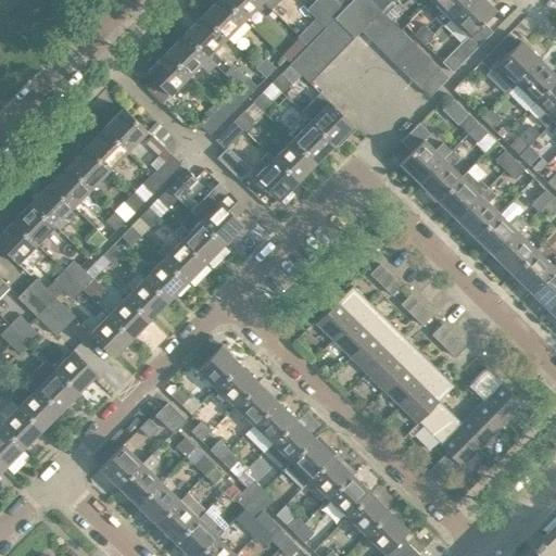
[(214,0),(201,14),(225,38),(243,20),(224,0),(214,0)]
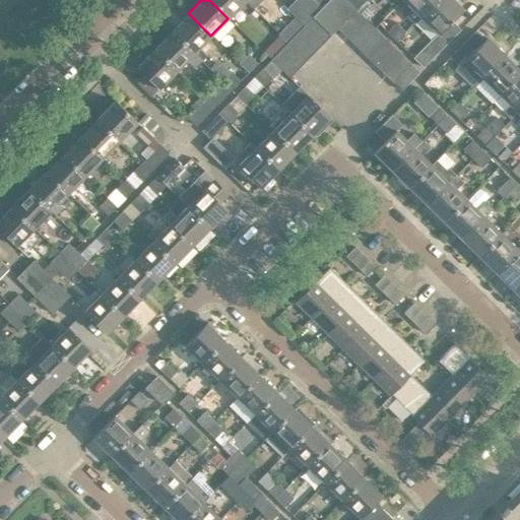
[(244,0),(209,0),(228,18),(245,0),(244,0)]
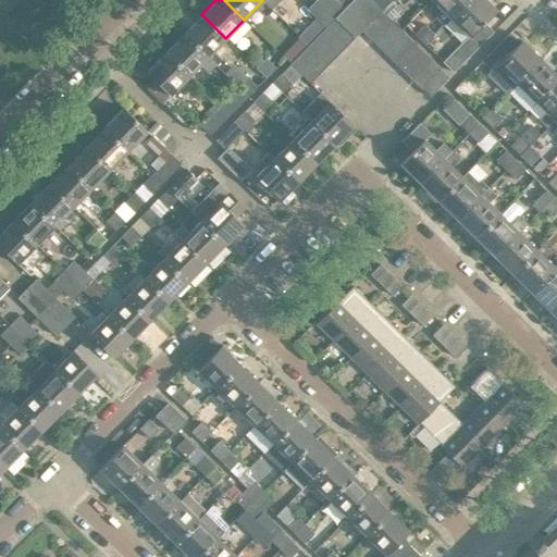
[(305,10),(314,20),(323,28),(325,26),(333,19),(314,0),(305,10)]
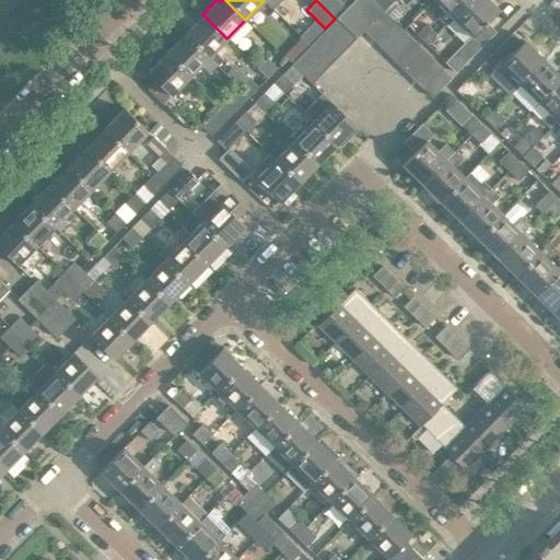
[(335,0),(334,0),(316,0),(335,19),(345,10),(335,0)]
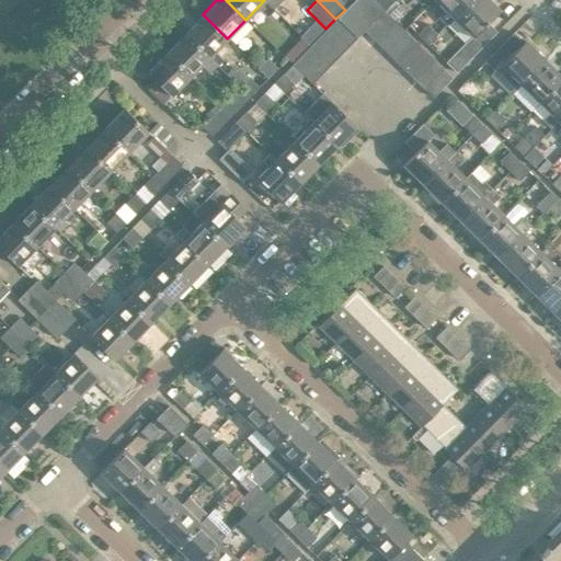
[(354,0),(345,10),(335,19),(328,26),(347,46),(363,31),(367,34),(376,43),(395,23),(391,20),(386,14),(382,12),(370,0),(354,0)]
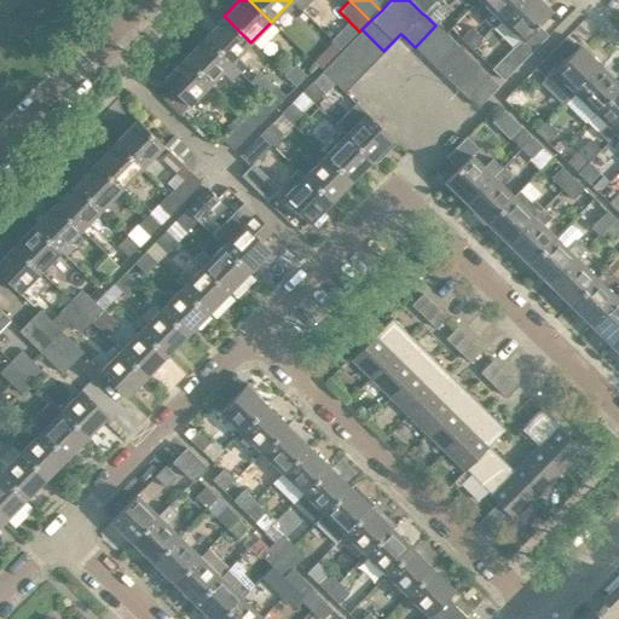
[(381,11),(391,0),(369,0),(370,0),(381,11)]
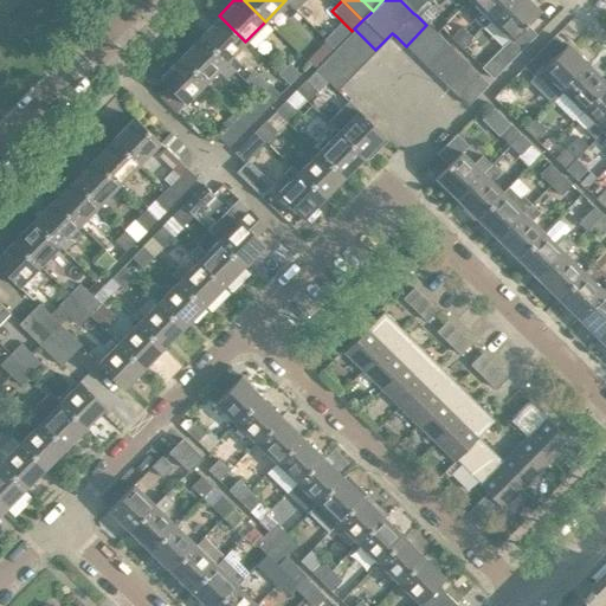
[(489,20),(508,0),(468,0),(479,11),(472,19),(481,28),(489,20)]
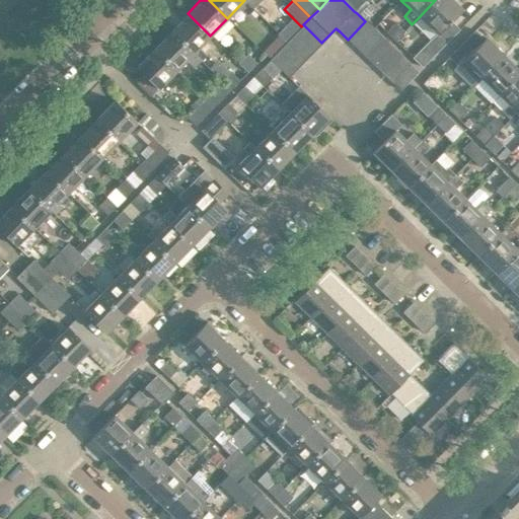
[(421,67),(458,28),(450,20),(461,8),(452,0),(435,0),(419,17),(435,33),(412,57),(421,67)]
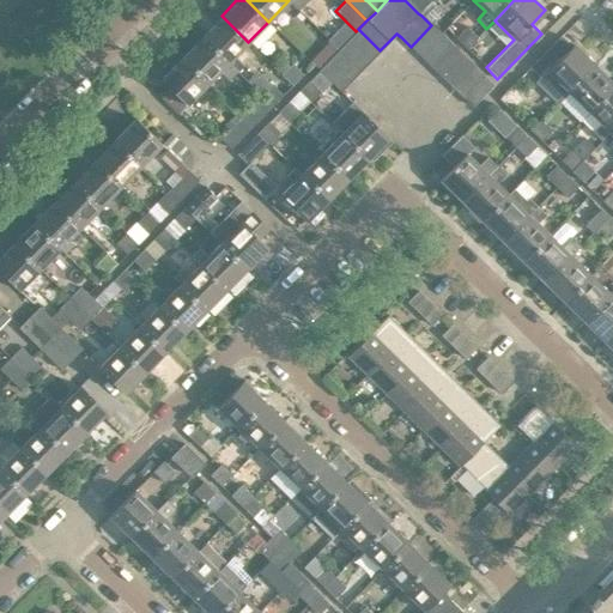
[(428,22),(434,16),(438,11),(429,1),(418,13),(422,16),(428,22)]
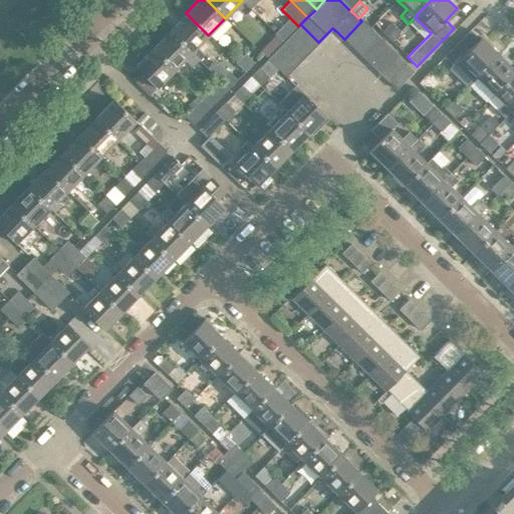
[(168,31),(191,53),(208,35),(186,13),(168,31)]
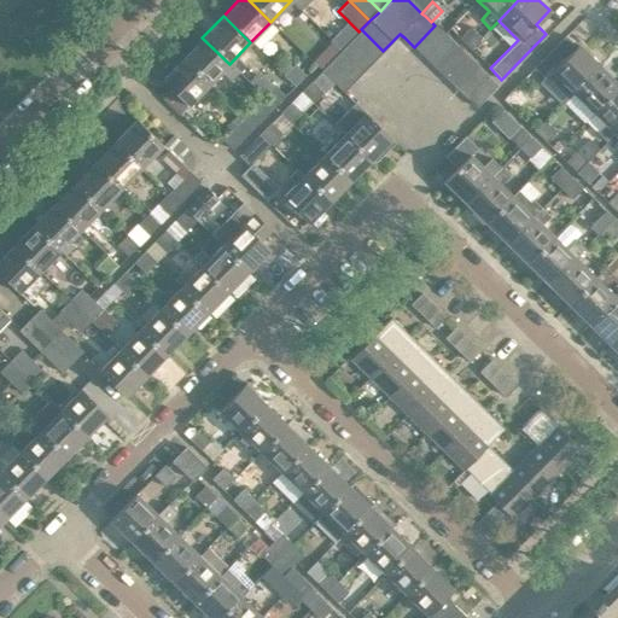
[(351,40),(359,31),(349,22),(328,42),(339,52),(340,51),(351,40)]
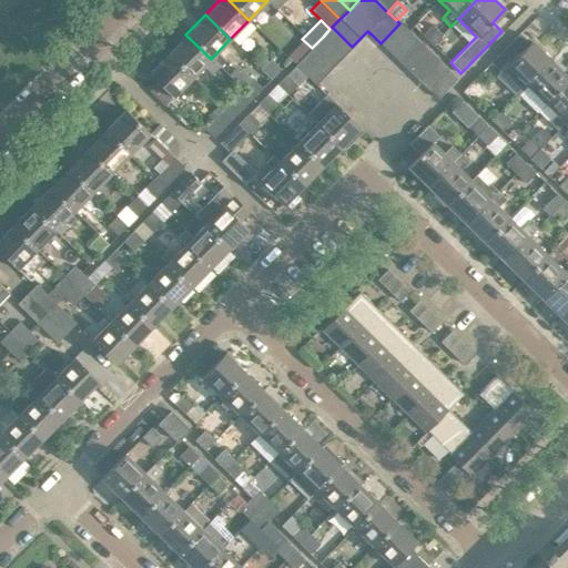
[(391,53),(409,32),(399,23),(381,43),(391,53)]
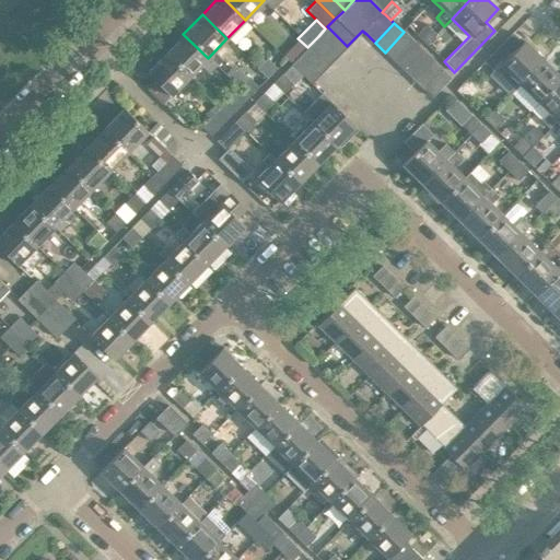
[(426,44),(435,34),(426,24),(416,34),(426,44)]
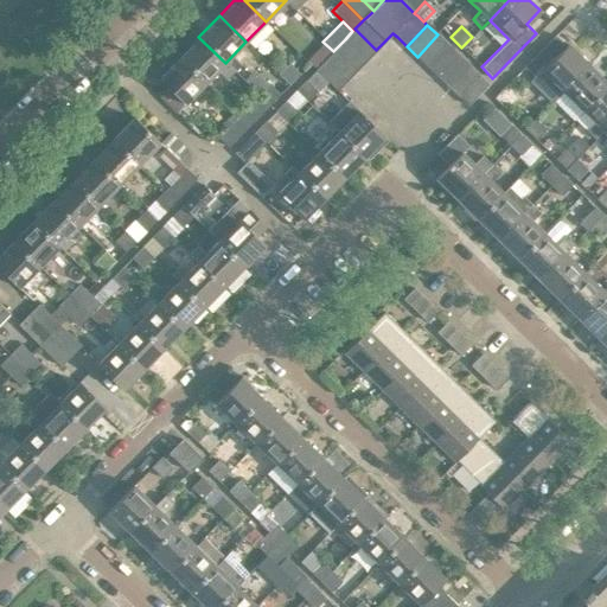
[(355,29),(352,31),(345,39),(365,61),(376,50),(355,29)]
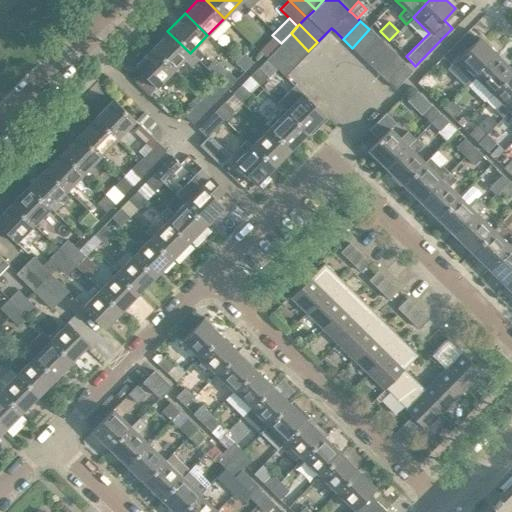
[(360,56),(377,38),(369,29),(352,48),(360,56)]
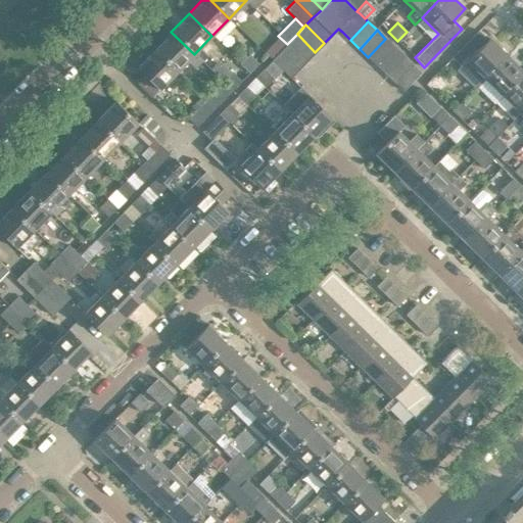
[(478,30),(452,56),(462,66),(458,69),(475,87),(484,78),(507,55),(488,38),(487,39),(478,30)]
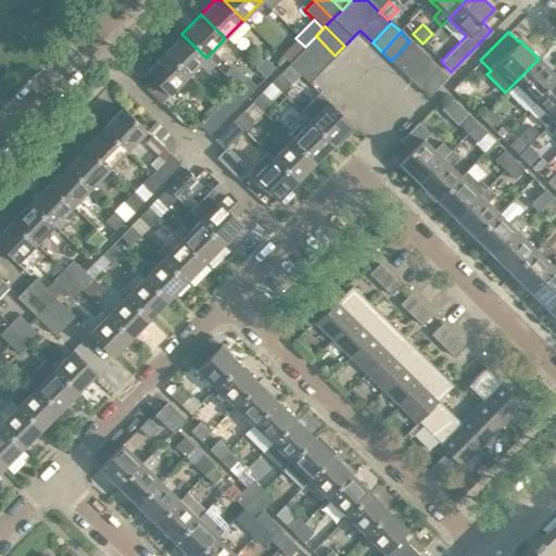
[(163,52),(188,76),(199,65),(206,73),(214,65),(206,58),(181,34),(163,52)]
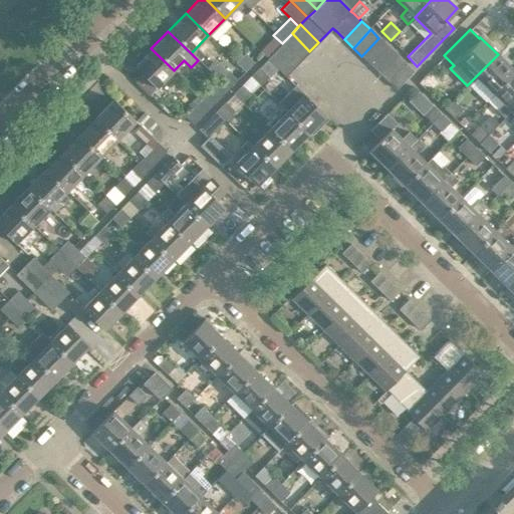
[(309,51),(292,33),(283,42),(301,59),(309,51)]
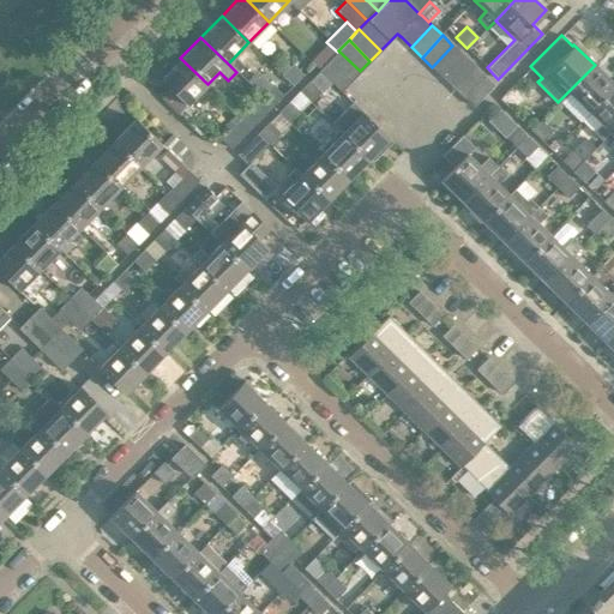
[(432,67),(441,77),(463,55),(452,46),(432,67)]
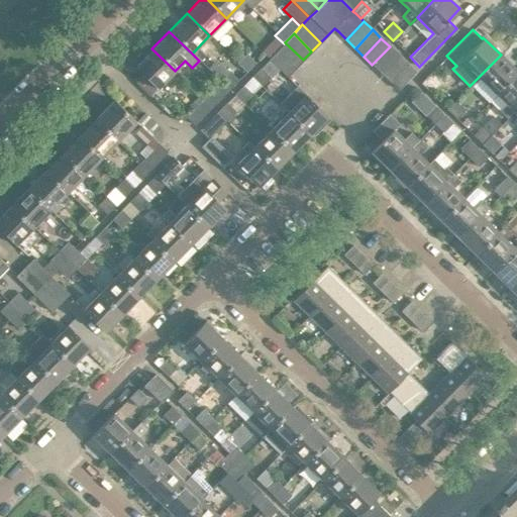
[(294,69),(303,60),(285,42),(284,43),(276,50),(294,69)]
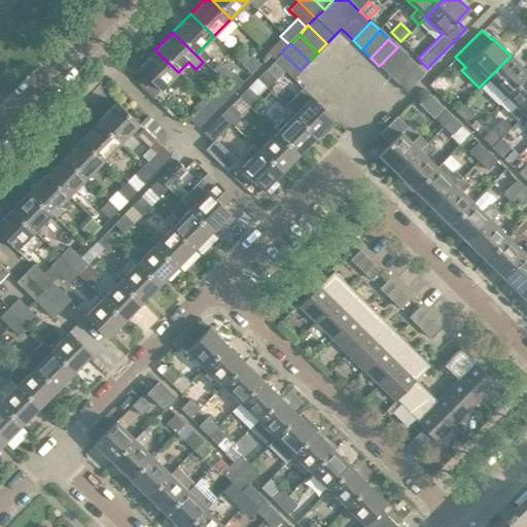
[(379,66),(388,74),(406,56),(397,47),(379,66)]
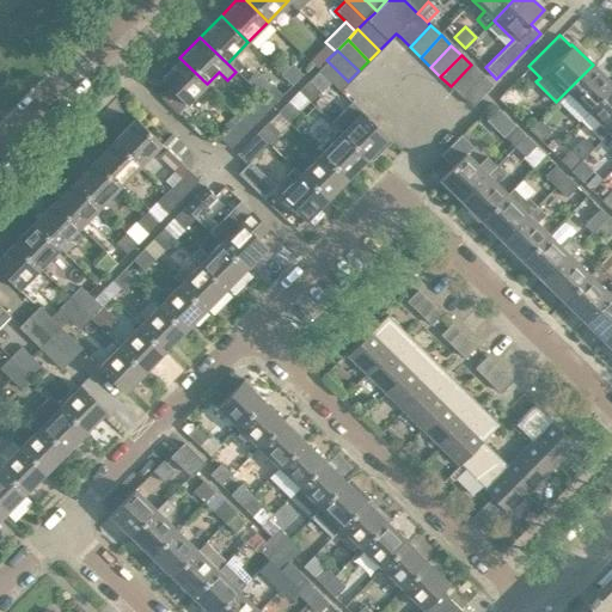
[(207,84),(179,57),(159,78),(185,104),(207,84)]
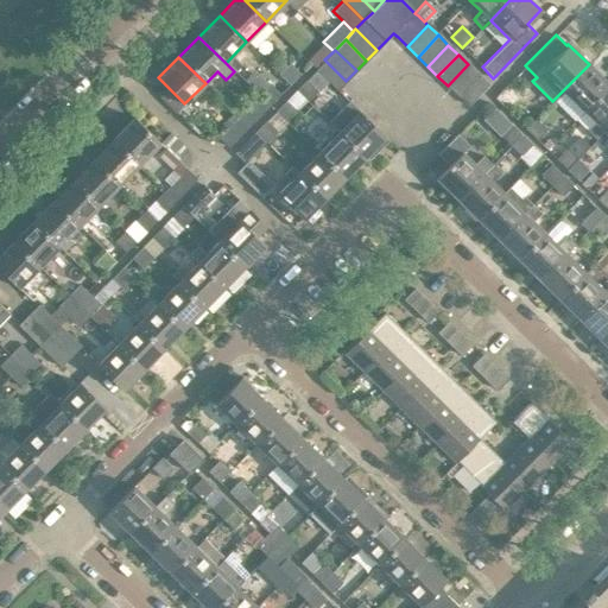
[(336,92),(346,81),(324,59),(315,70),(336,92)]
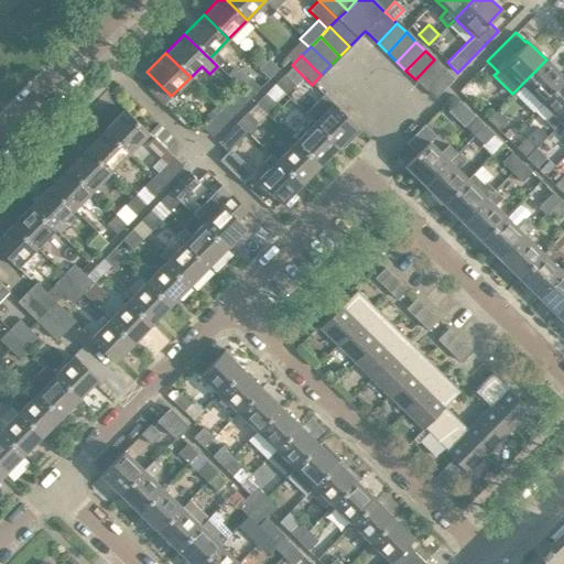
[(258,68),(268,78),(278,68),(268,58),(263,64),(258,68)]
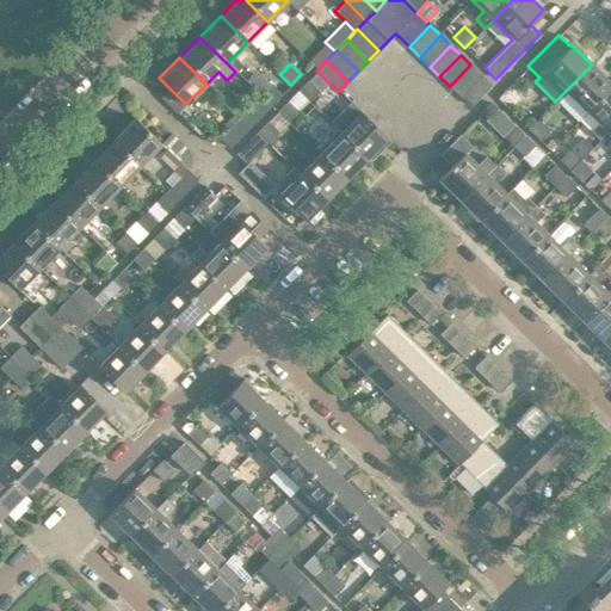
[(450,86),(461,96),(481,74),(470,65),(450,86)]
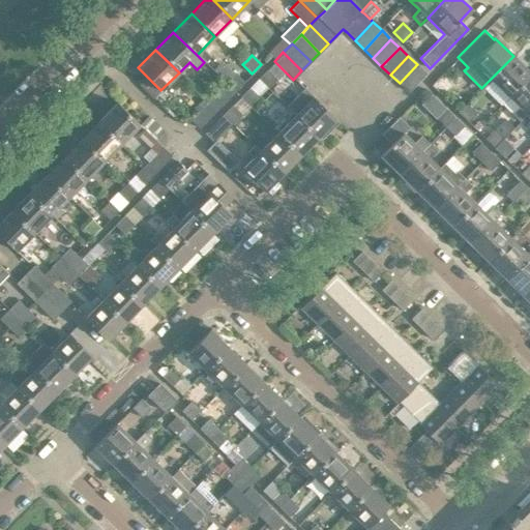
[(529,71),(513,56),(491,79),(508,96),(529,74),(529,71)]
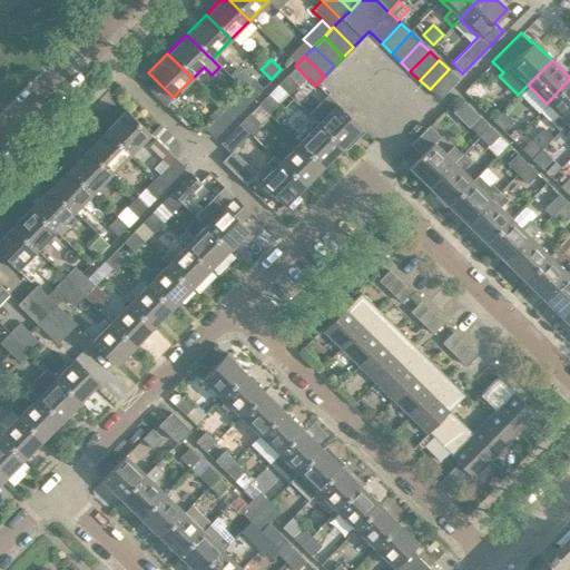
[(458,78),(449,69),(430,89),(439,98),(458,78)]
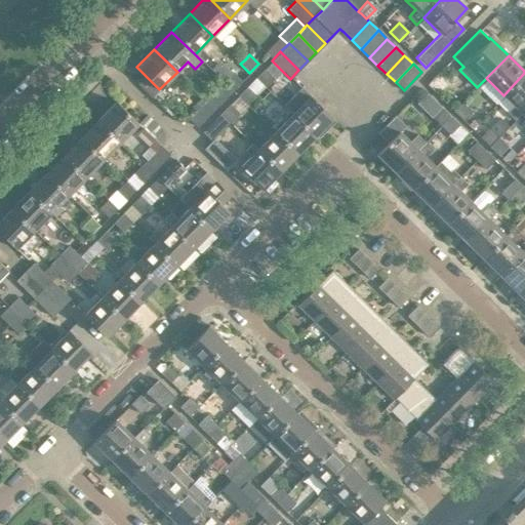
[(265,87),(274,78),(265,69),(255,78),(265,87)]
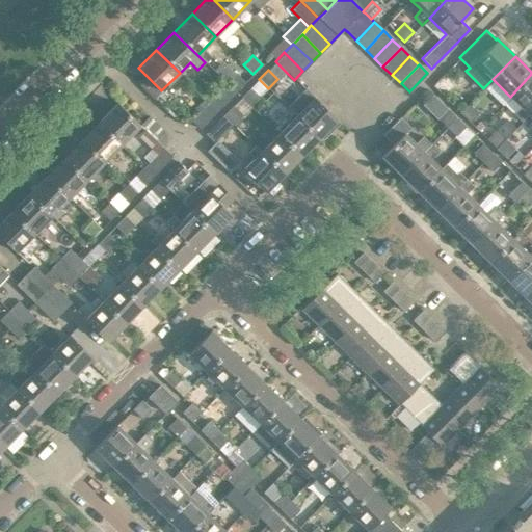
[(227,82),(236,91),(241,86),(245,82),(236,73),(228,81),(227,82)]
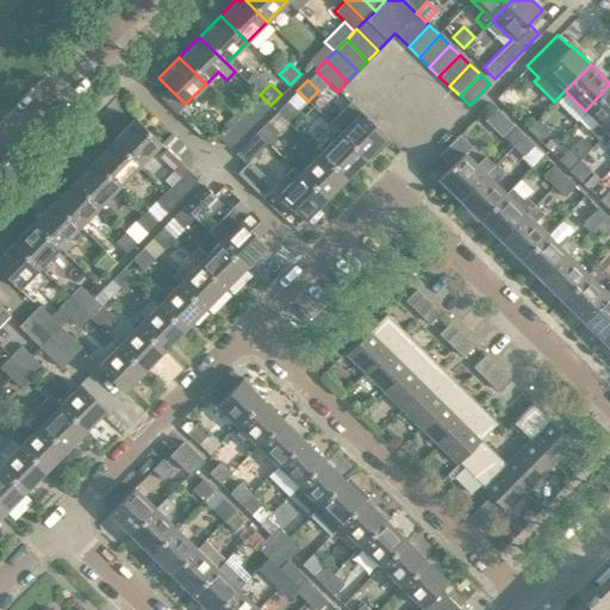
[(609,126),(609,85),(585,111),(598,123),(589,131),(597,139),(607,131),(609,126)]
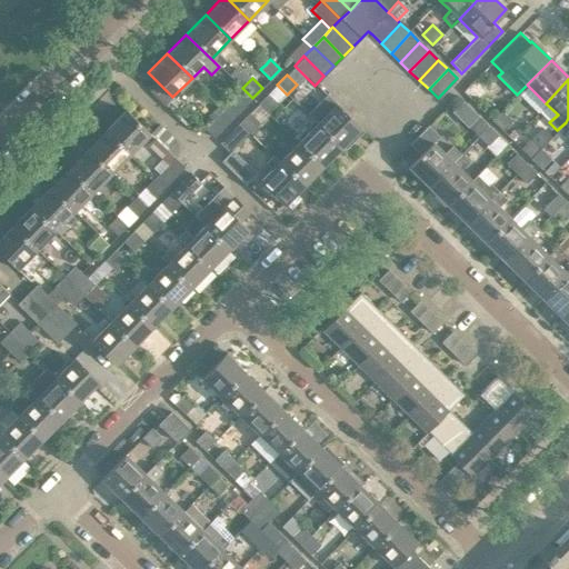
[(233,118),(252,98),(242,88),(223,108),(233,118)]
